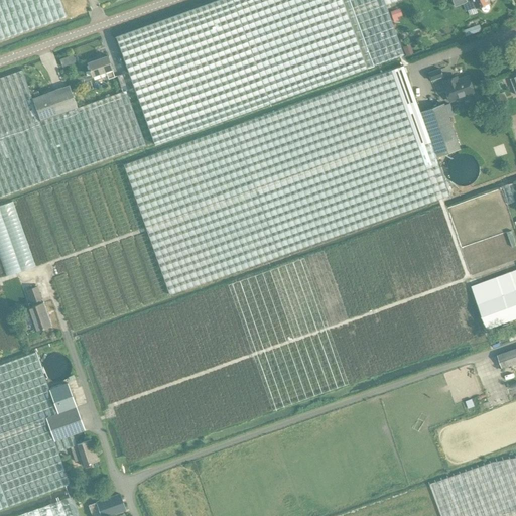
[(0,0),(0,39),(4,38),(66,17),(59,0),(0,0)]
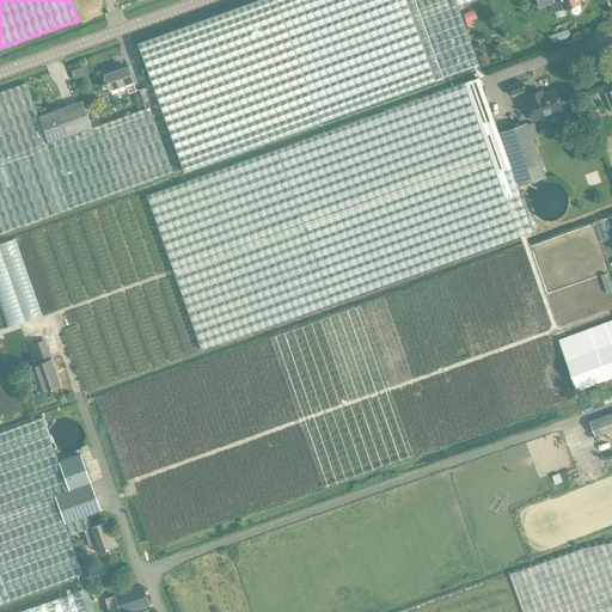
[(454,0),(264,0),(138,47),(182,170),(196,165),(197,164),(319,121),(374,102),(479,65),(458,6),(457,6),(454,0)]
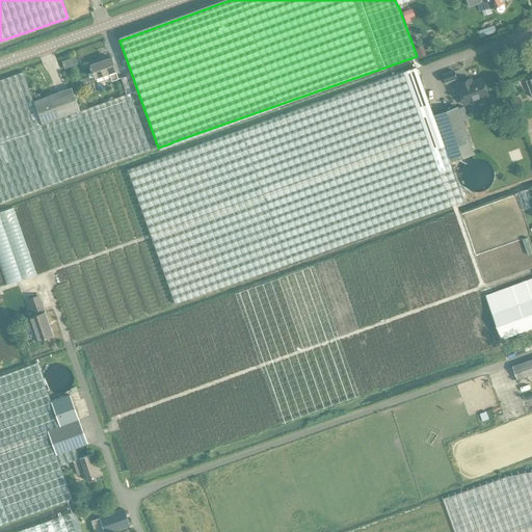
[(466,0),(468,3),(469,6),(477,3),(480,10),(489,7),(489,8),(496,6),(496,8),(497,10),(498,12),(501,12),(503,11),(504,10),(504,6),(503,4),(504,3),(502,0),(466,0)]
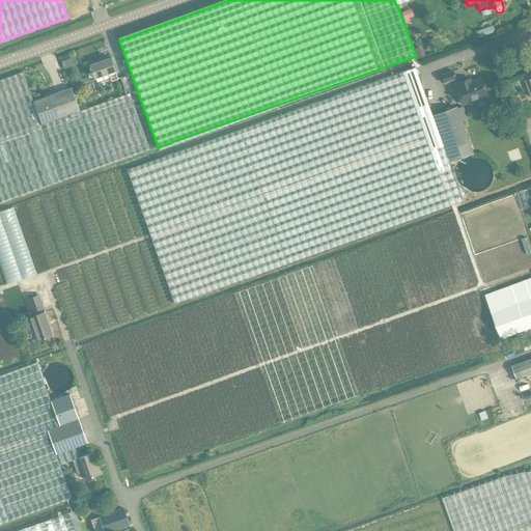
[(411,8),(401,12),(406,23),(410,21),(409,18),(414,16),(411,8)]
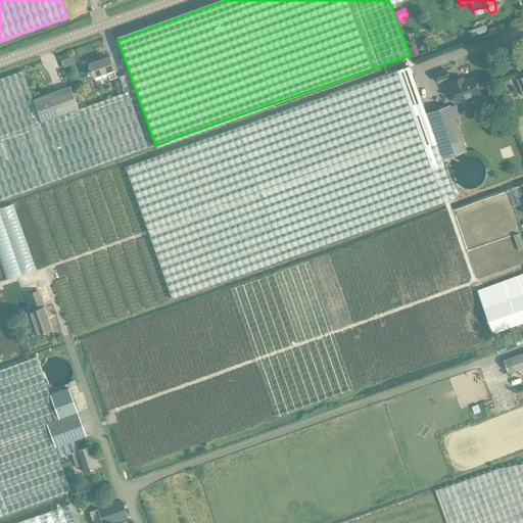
[(485,26),(469,32),(470,35),(471,37),(475,35),(487,31),(486,29),(485,26)]
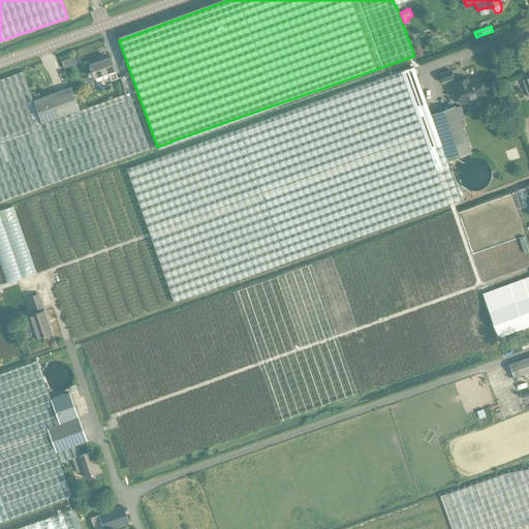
[(94,78),(109,72),(111,81),(118,79),(115,70),(110,57),(90,64),(94,78)]
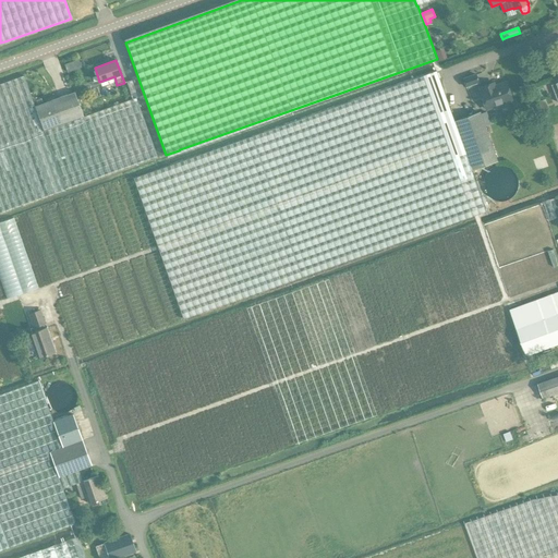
[(436,71),(133,178),(182,318),(485,211),(471,170),(496,161),(478,112),(453,121),(436,71)]
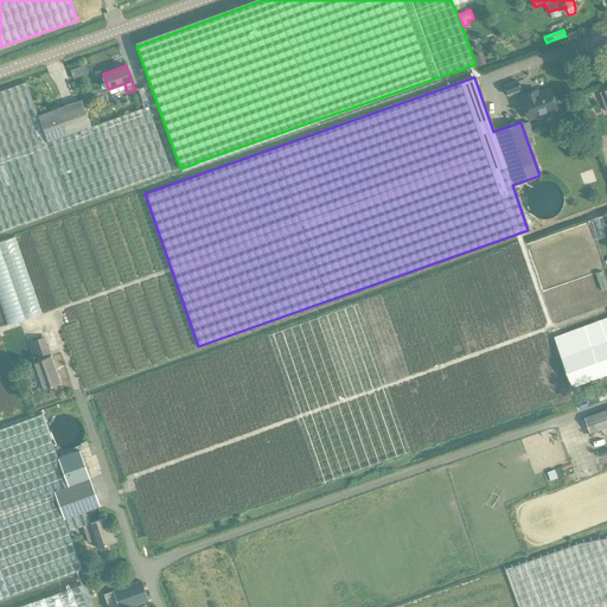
[(503,85),(506,95),(521,90),(517,81),(503,85)]
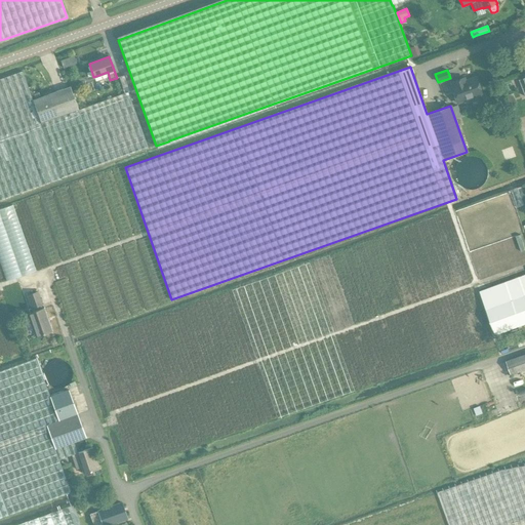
[(79,110),(71,86),(33,99),(23,72),(0,79),(0,200),(148,147),(128,91),(130,91),(125,75),(119,77),(124,93),(79,110)]
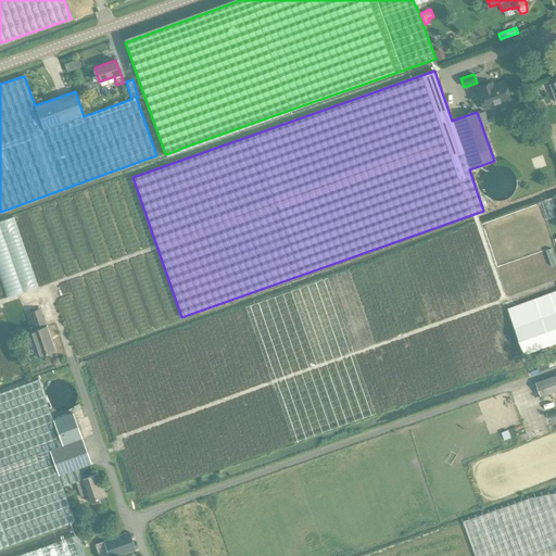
[(503,81),(493,85),(492,83),(478,87),(479,90),(478,90),(484,109),(509,100),(503,81)]
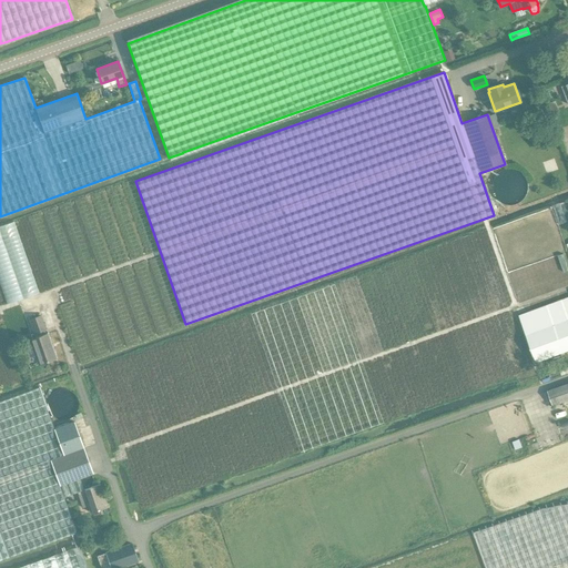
[(558,255),(564,272),(567,270),(567,267),(563,254),(558,255)]
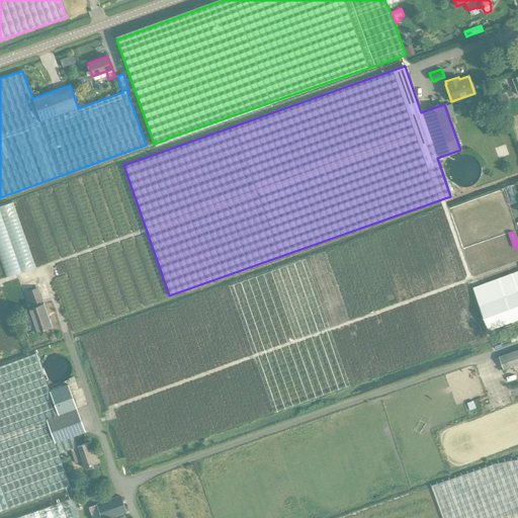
[(517,320),(517,271),(499,278),(473,287),(480,305),(489,331),(517,320)]
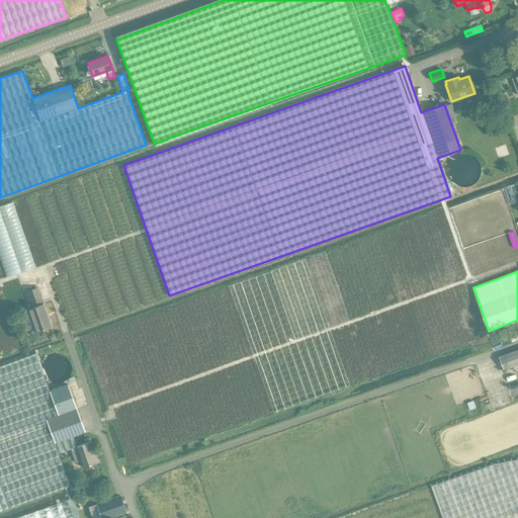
[(37,288),(27,291),(31,305),(41,300),(37,288)]
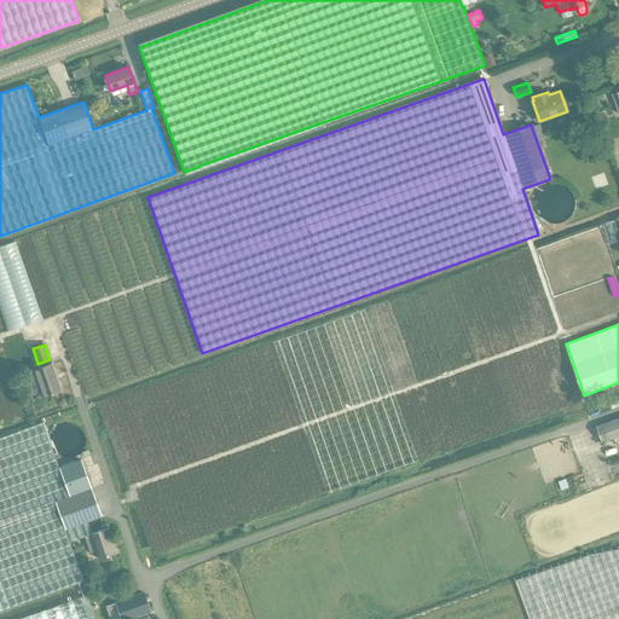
[(52,364),(34,371),(42,397),(61,391),(52,364)]
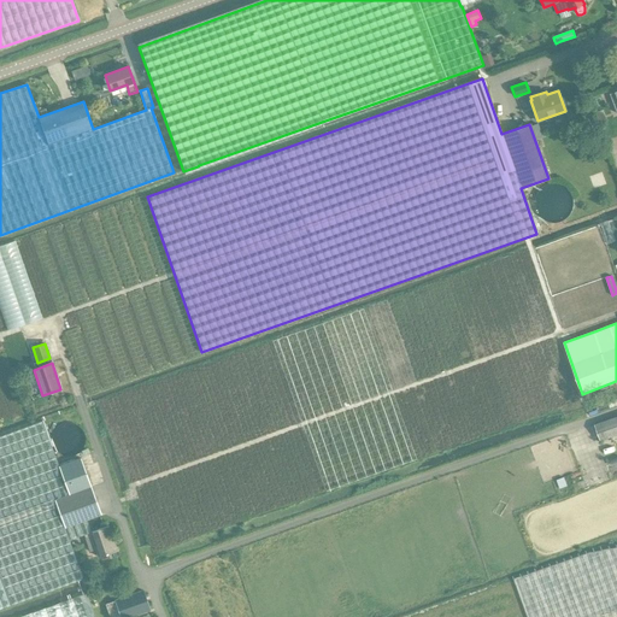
[(616,416),(595,424),(601,441),(616,434),(616,416)]
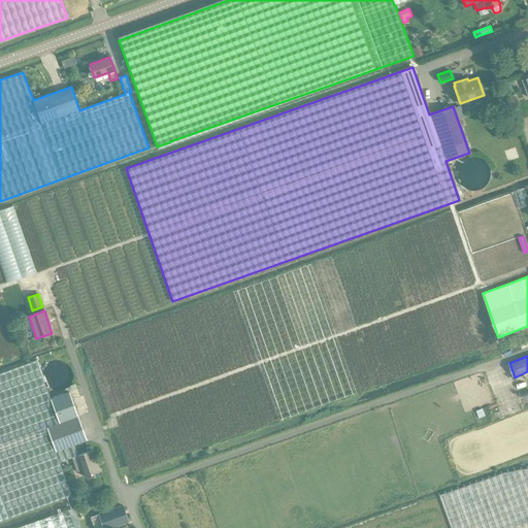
[(100,470),(93,450),(78,455),(74,443),(87,439),(69,392),(51,398),(37,360),(0,372),(0,521),(72,496),(60,462),(71,457),(76,471),(81,470),(84,476),(100,470)]
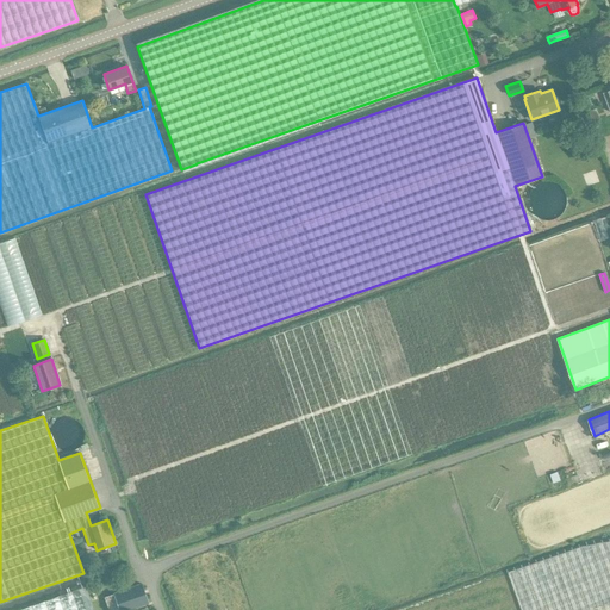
[(554,556),(508,573),(521,609),(609,609),(609,540),(583,546),(582,547),(578,548),(554,556)]
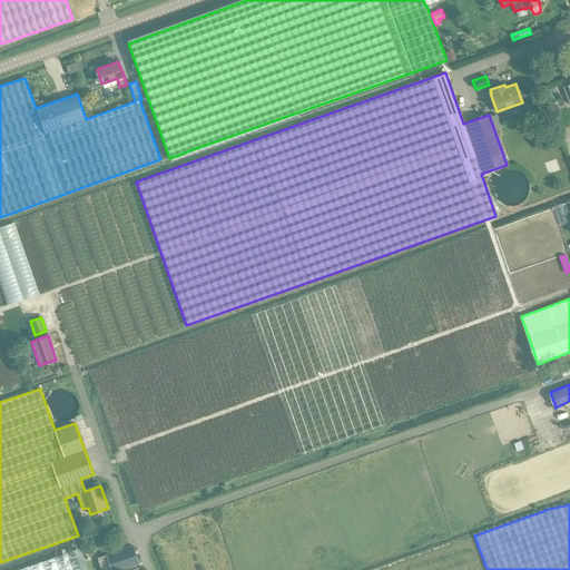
[(133,546),(107,554),(97,558),(101,569),(105,569),(111,568),(111,569),(117,569),(138,562),(133,546)]
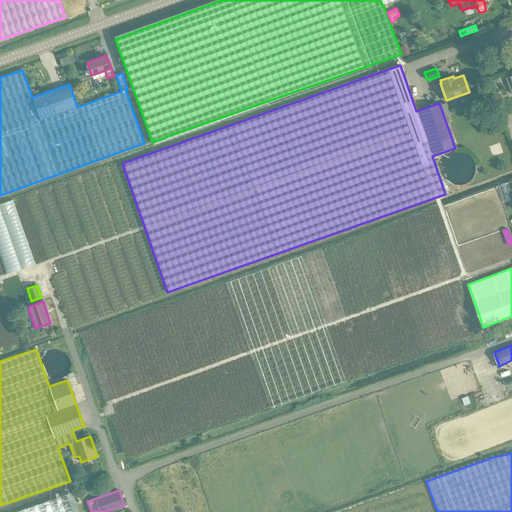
[(78,511),(71,493),(14,511),(78,511)]
